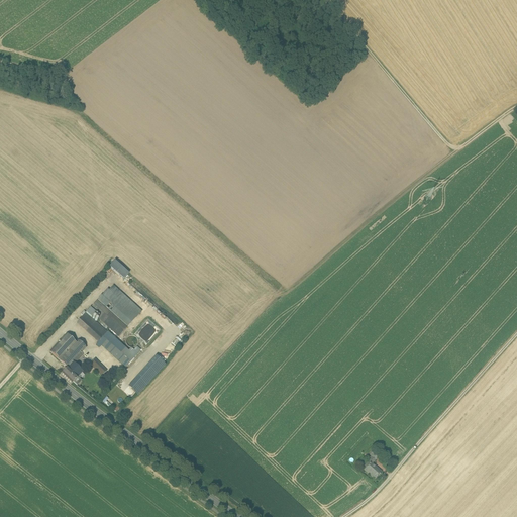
[(128,274),(114,261),(109,267),(123,279),(128,274)]
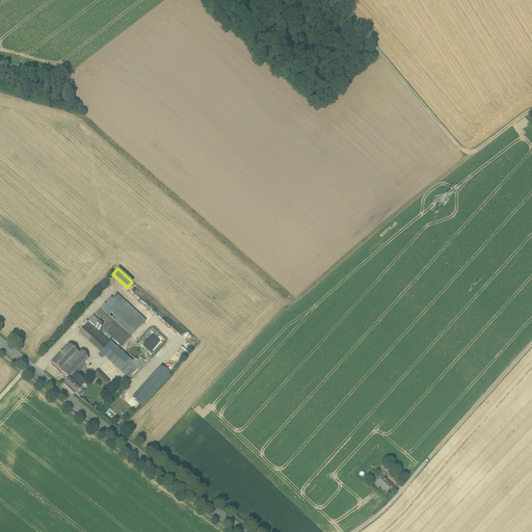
[(145,321),(116,294),(111,299),(110,297),(100,308),(131,336),(145,321)]
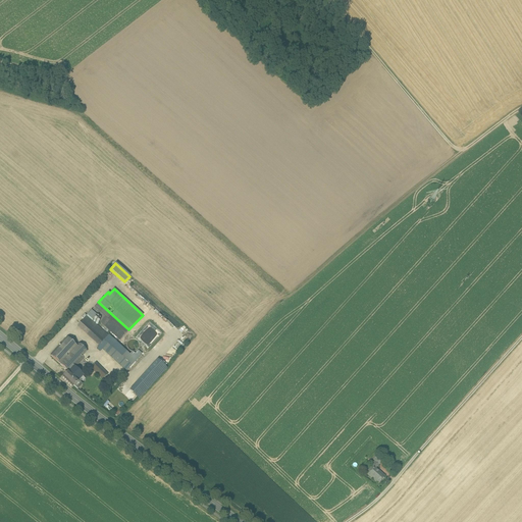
[(128,330),(98,303),(91,310),(121,337),(128,330)]
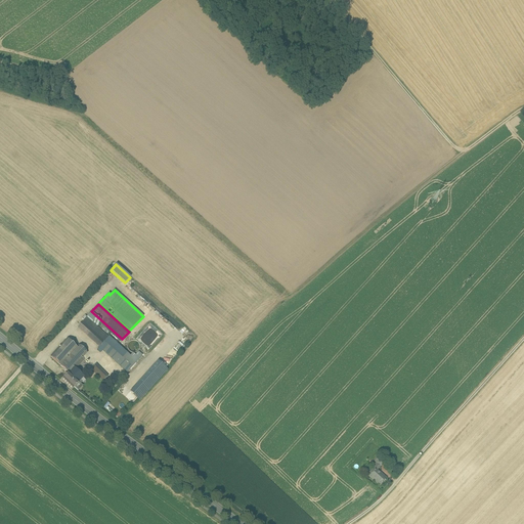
[(108,337),(87,316),(78,326),(99,346),(108,337)]
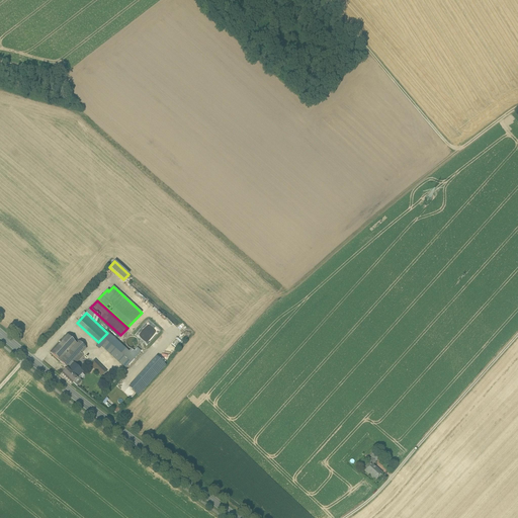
[(76,343),(66,334),(50,352),(67,368),(73,362),(75,364),(79,360),(77,358),(86,348),(78,341),(76,343)]
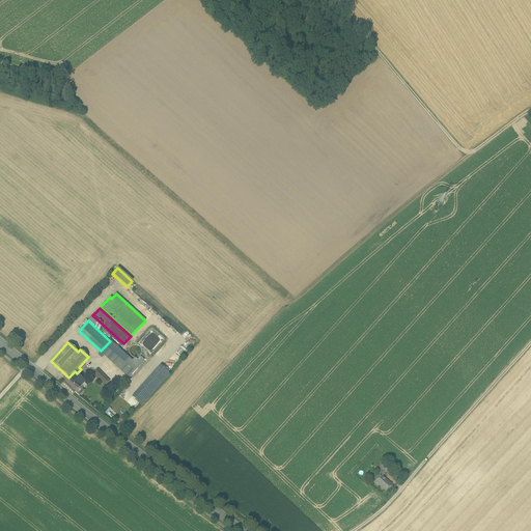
[(132,361),(112,342),(103,353),(129,376),(138,366),(132,361)]
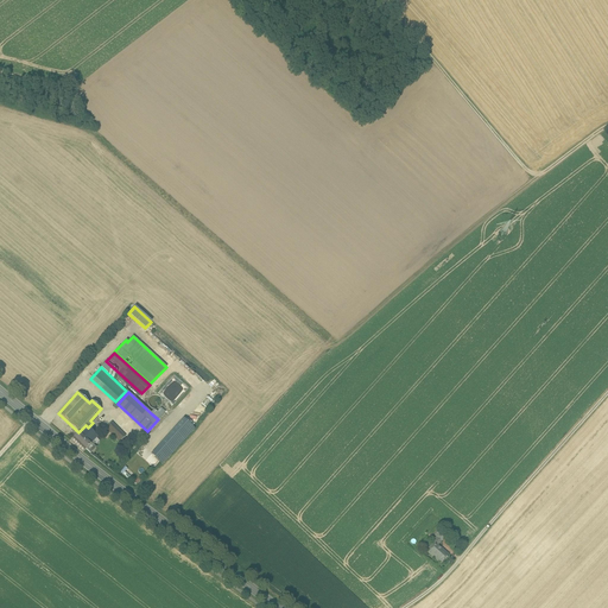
[(160,406),(163,401),(160,397),(154,394),(150,397),(149,401),(150,406),(156,409),(160,406)]
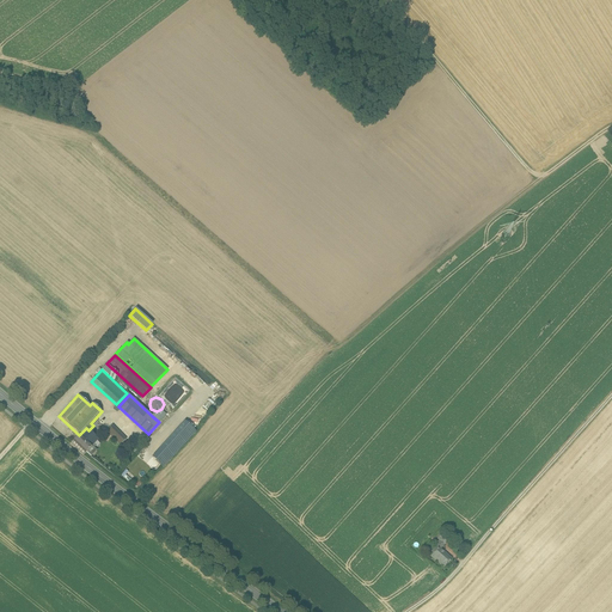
[(195,432),(183,422),(152,457),(164,466),(195,432)]
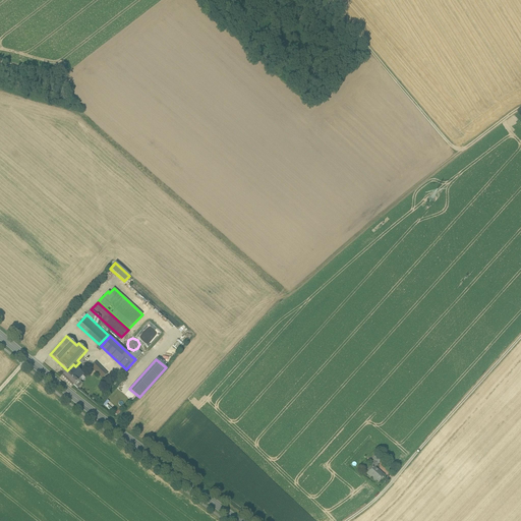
[(96,361),(91,366),(102,379),(108,373),(96,361)]
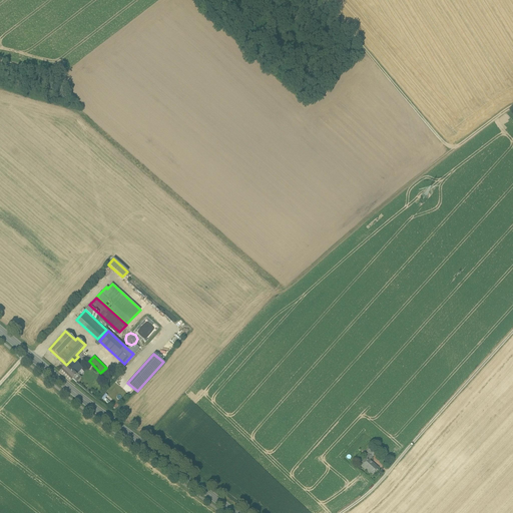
[(72,359),(66,365),(60,371),(71,381),(72,379),(77,374),(81,369),(74,361),(72,359)]
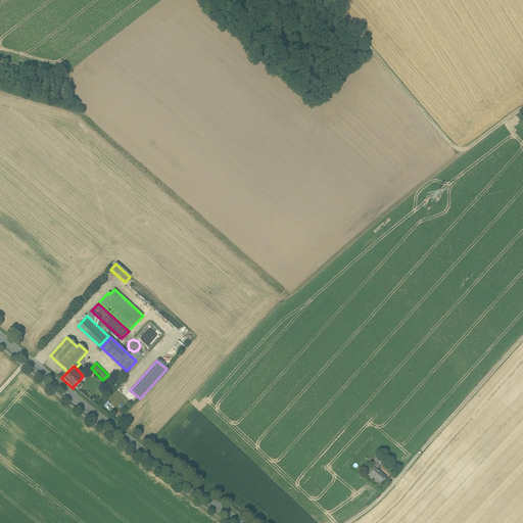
[(386,477),(375,467),(368,475),(379,484),(386,477)]
